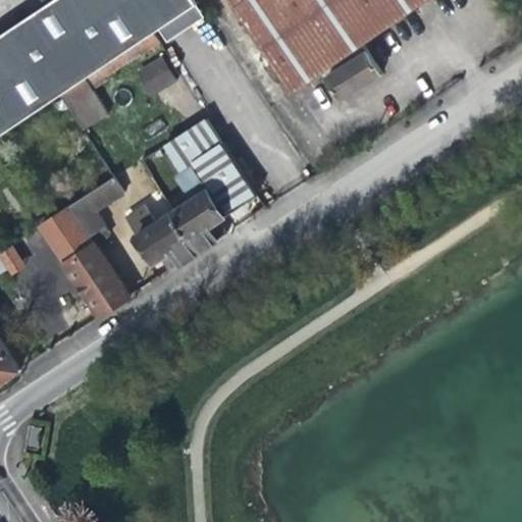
[(151,32),(158,27),(196,2),(195,0),(48,0),(0,32),(0,129),(58,92),(151,32)]
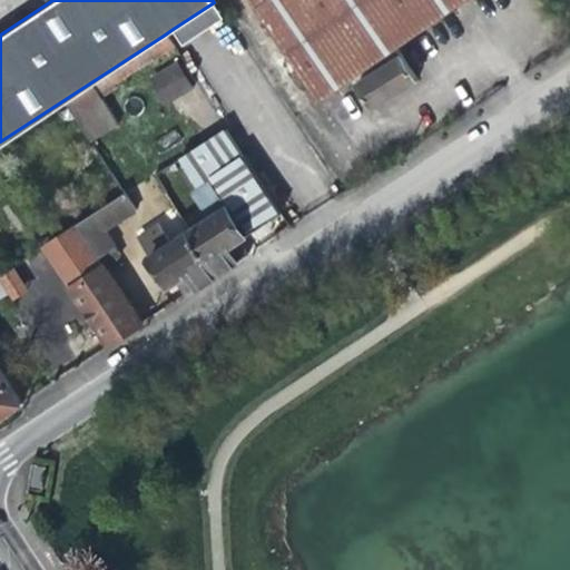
[(350,77),(372,109),(415,79),(394,47),(461,0),(248,0),(317,99),(350,77)]
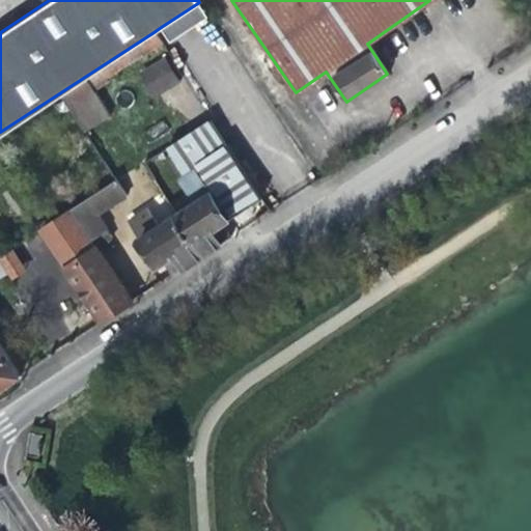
[(207,15),(199,2),(161,27),(170,39),(207,15)]
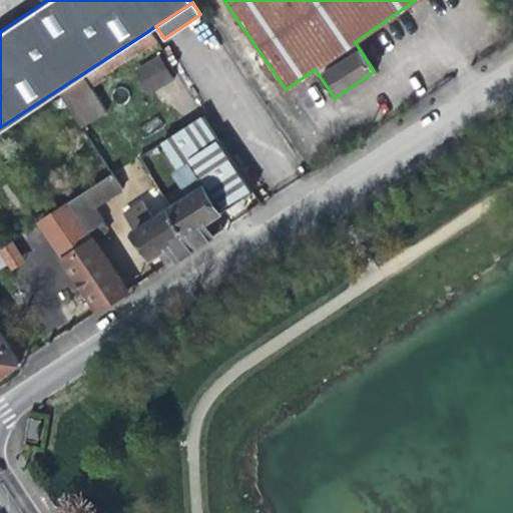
[(57,90),(71,111),(84,102),(79,93),(156,43),(148,31),(57,90)]
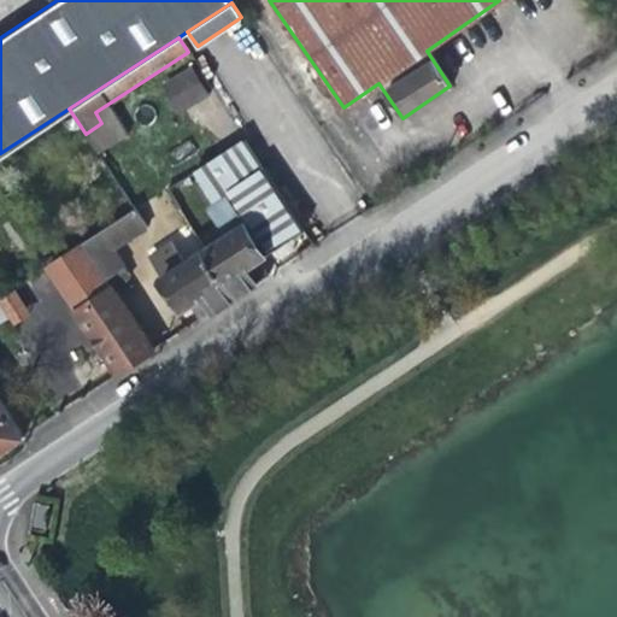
[(159,84),(177,113),(209,95),(191,65),(159,84)]
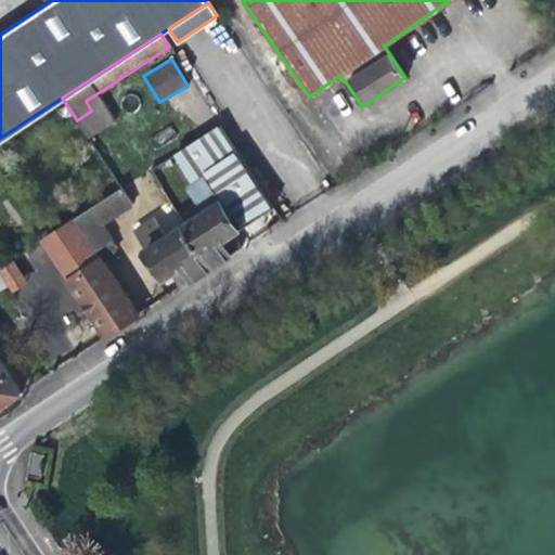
[(183,127),(192,141),(209,130),(201,116),(183,127)]
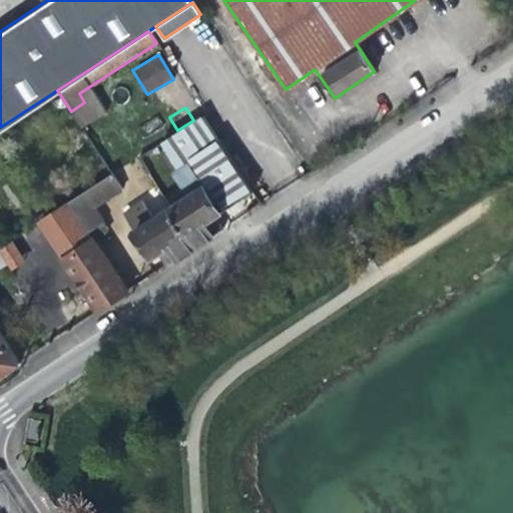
[(201,115),(193,120),(177,130),(136,157),(153,184),(154,184),(171,173),(186,195),(169,207),(194,245),(222,227),(214,215),(222,210),(251,190),(201,115)]
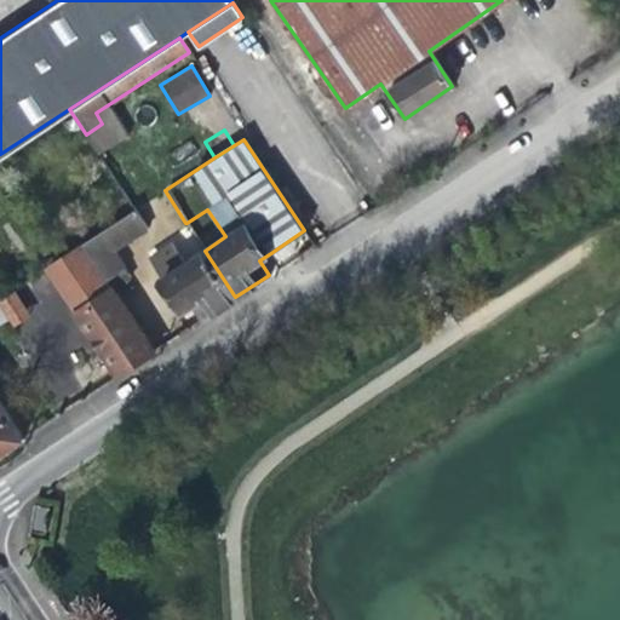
[(130,213),(82,244),(105,276),(122,265),(110,248),(141,229),(130,213)]
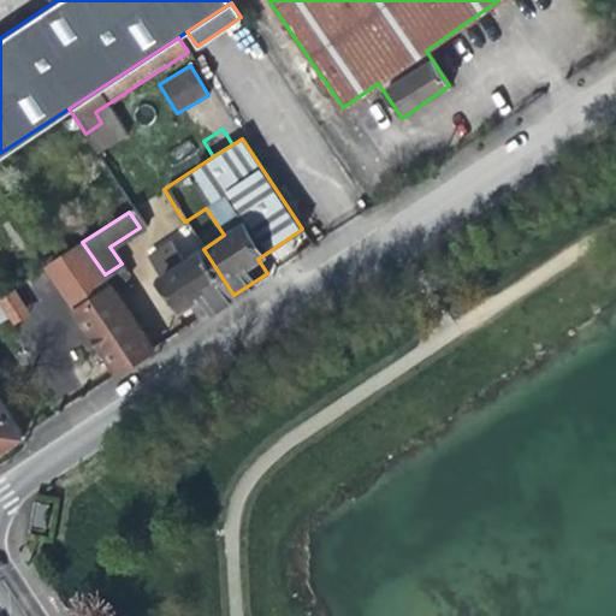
[(112,285),(105,274),(82,242),(47,265),(76,309),(112,285)]
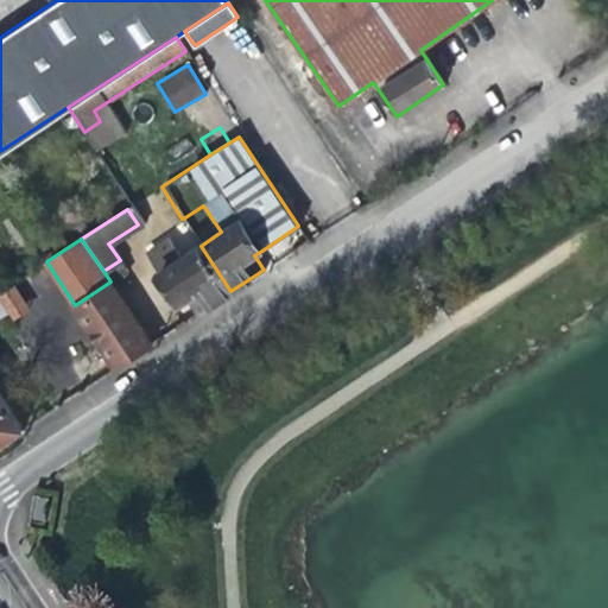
[(184,302),(194,316),(213,303),(230,291),(201,246),(182,259),(170,241),(146,258),(178,305),(184,302)]
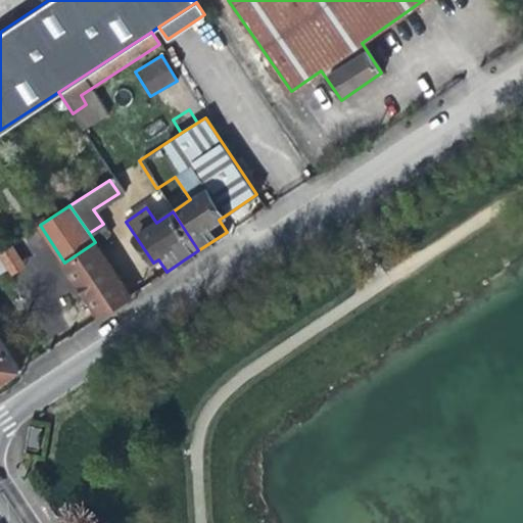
[(129,295),(95,242),(64,263),(99,315),(129,295)]
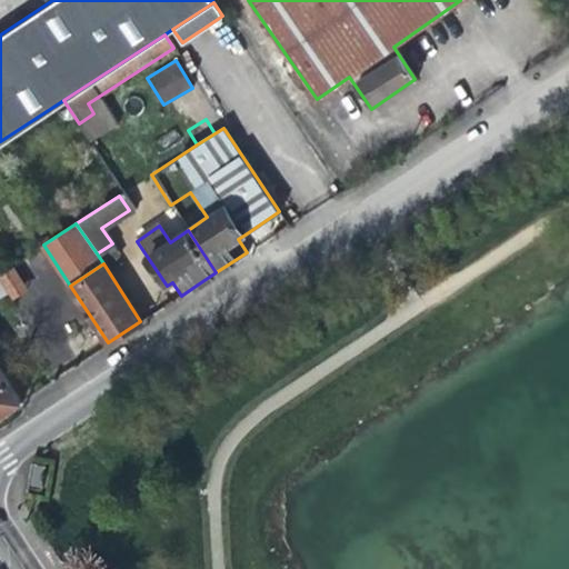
[(0,413),(20,400),(0,370),(0,413)]
